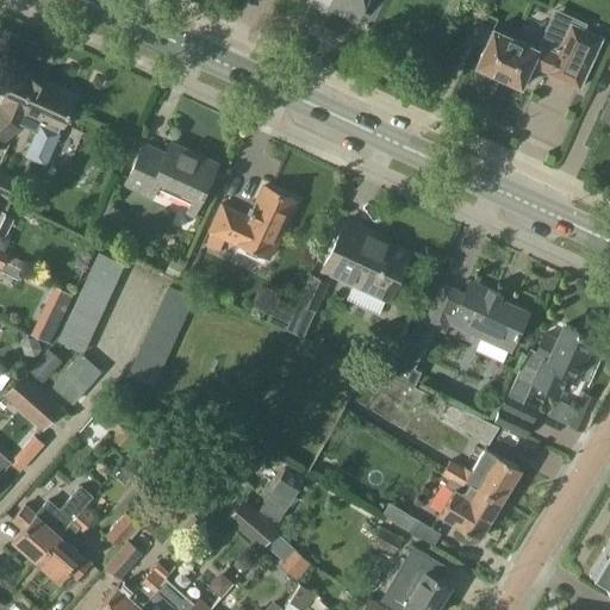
[(334,0),(332,4),(335,11),(352,18),(358,16),(365,0),(334,0)]
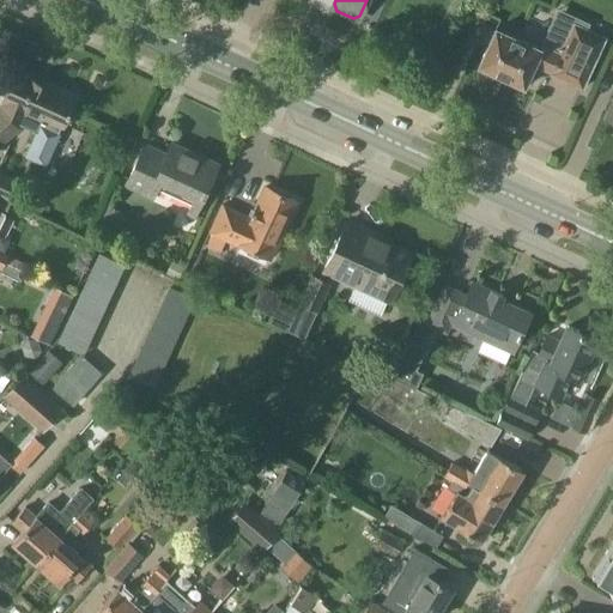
[(556,7),(538,47),(496,28),(479,66),(525,86),(534,65),(548,72),(547,74),(580,90),(605,37),(584,28),(587,23),(556,7)]
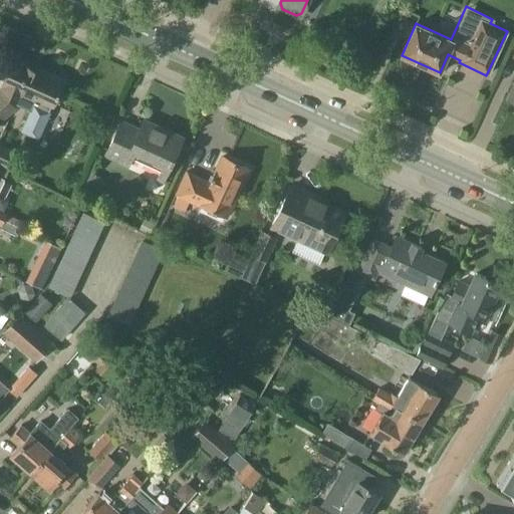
[(1,90),(0,90),(0,115),(3,119),(16,109),(12,104),(17,92),(20,94),(15,103),(30,110),(25,122),(42,131),(48,117),(50,113),(48,112),(51,105),(52,106),(62,84),(14,62),(1,90)]
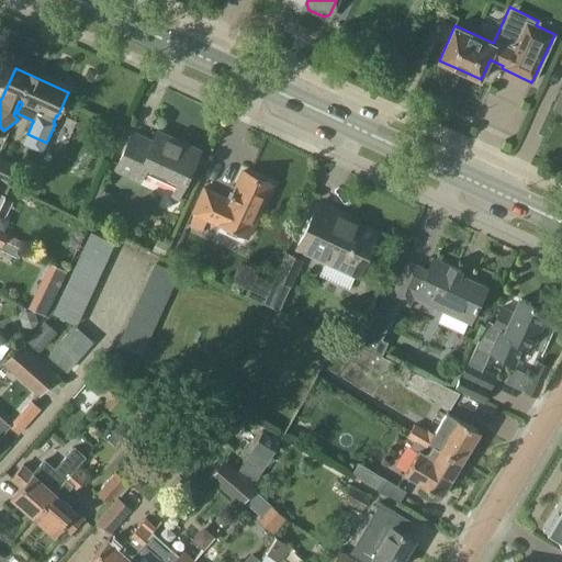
[(561,87),(552,109),(561,112),(561,87)]
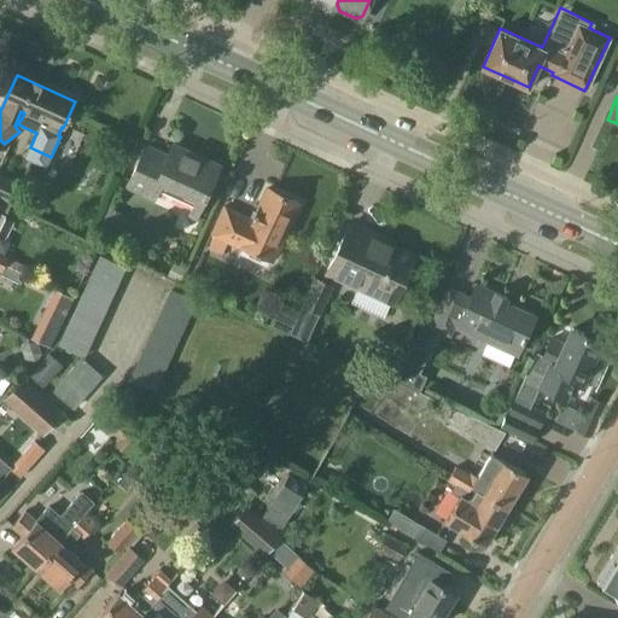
[(169,157),(145,146),(127,186),(197,217),(220,167),(174,146),(169,157)]
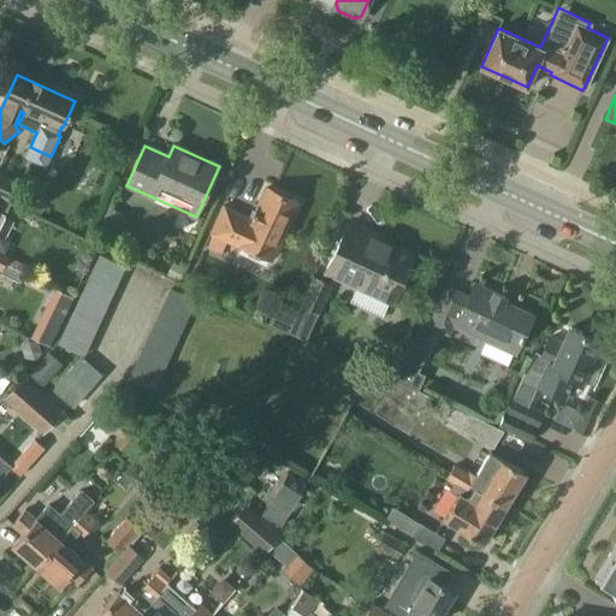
[(0,200),(9,203),(19,182),(0,172),(0,200)]
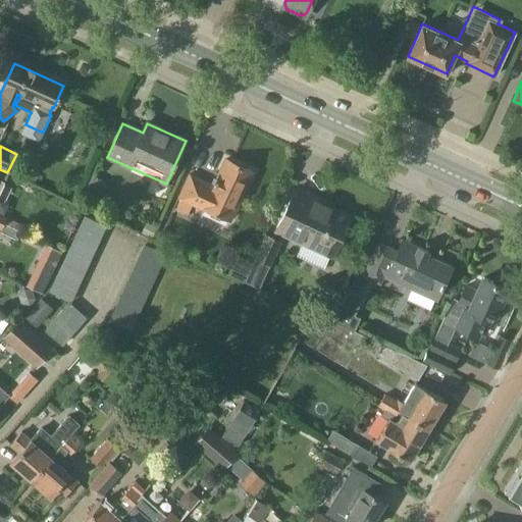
[(204,209),(204,208),(230,220),(252,171),(225,160),(214,187),(190,175),(179,198),(181,199),(176,209),(189,214),(193,204),(204,209)]
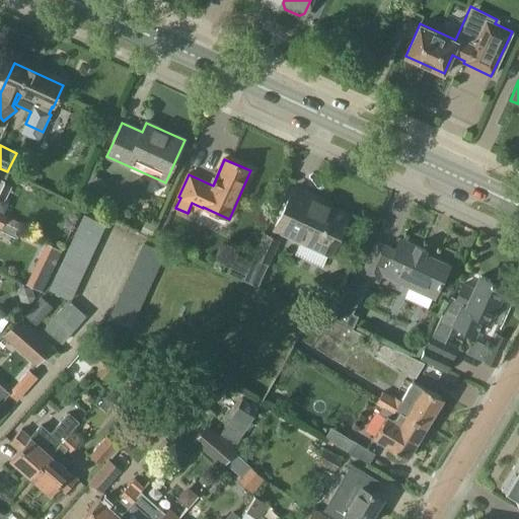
[(88,173),(80,192),(96,199),(104,180),(88,173)]
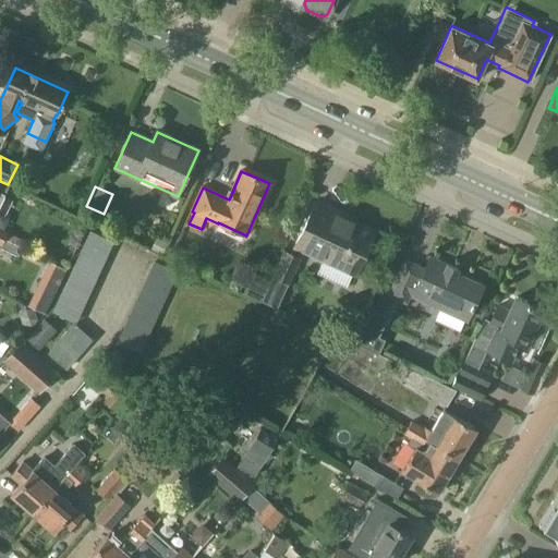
[(375,232),(316,205),(295,247),(354,275),(375,232)]
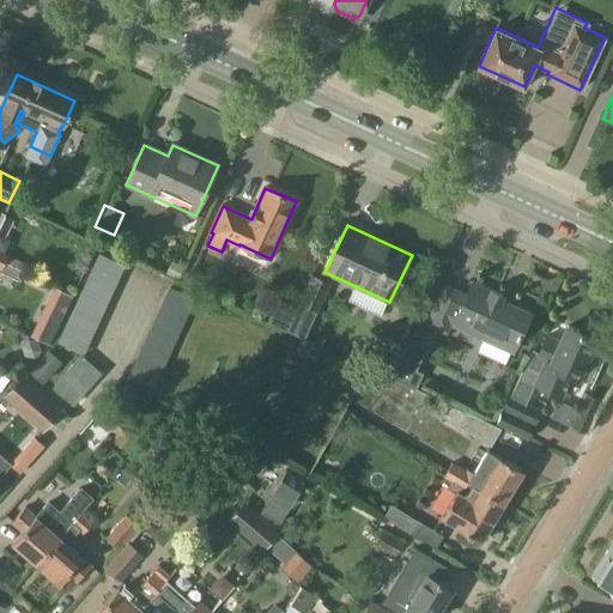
[(93,266),(119,278),(125,265),(99,253),(93,266)]
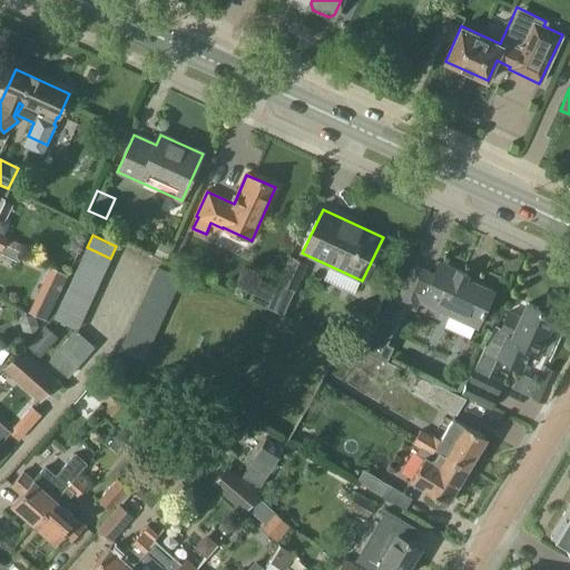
[(18,261),(21,254),(5,245),(1,251),(0,253),(18,261)]
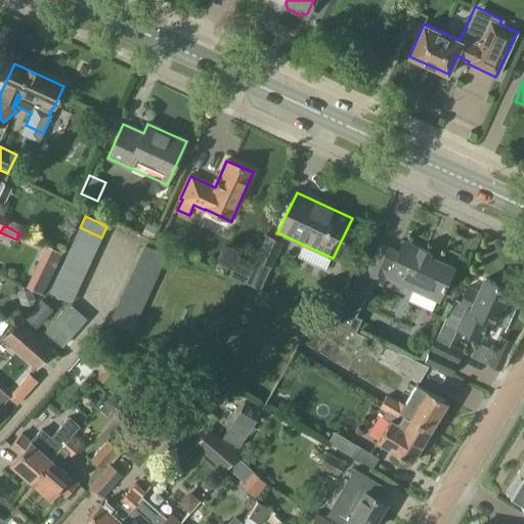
[(97,248),(101,237),(80,227),(75,238),(97,248)]
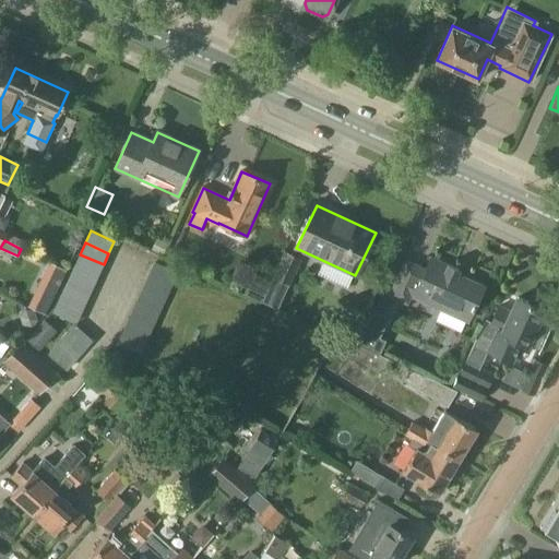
[(20,260),(43,268),(48,251),(25,244),(20,260)]
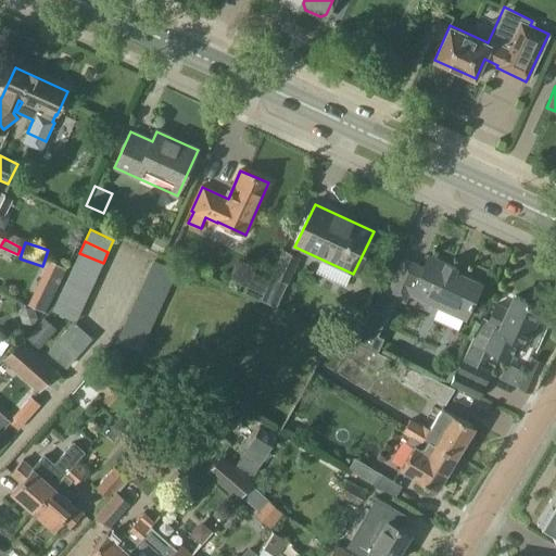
[(285,281),(300,256),(285,249),(270,273),(285,281)]
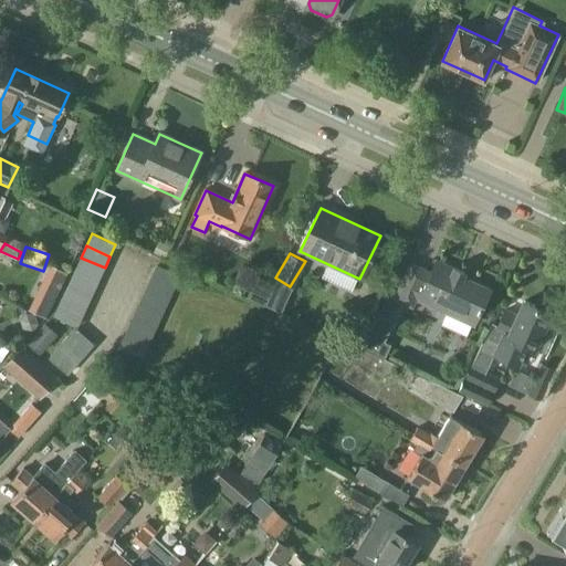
[(100,280),(105,268),(81,258),(75,269),(100,280)]
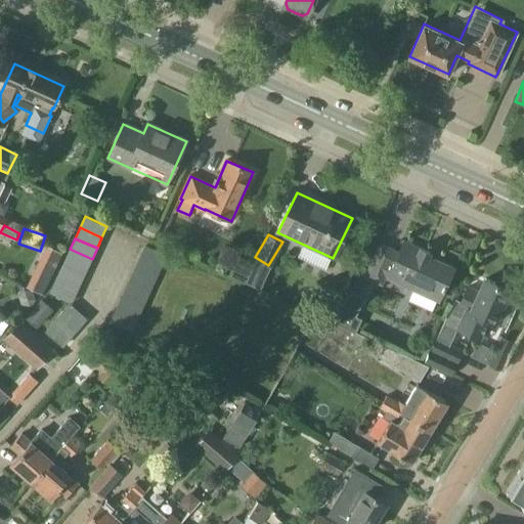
[(381,245),(365,276),(382,284),(386,275),(412,288),(415,282),(440,295),(452,269),(427,257),(429,253),(404,242),(398,253),(381,245)]
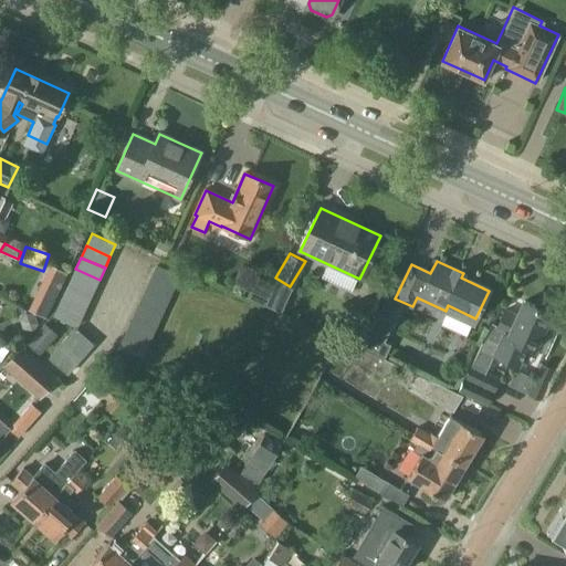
[(150,276),(176,287),(181,275),(157,264),(150,276)]
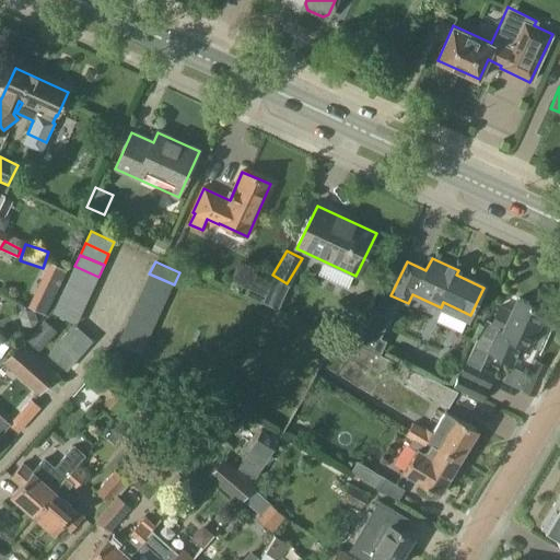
[(93,289),(98,277),(74,266),(69,278),(93,289)]
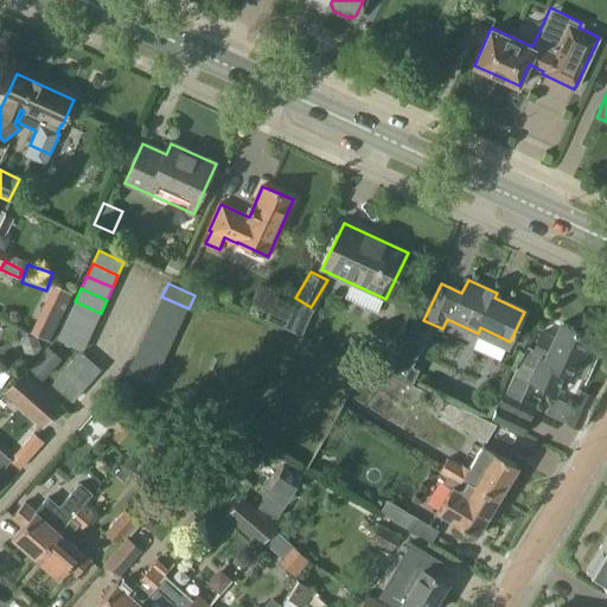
[(183,321),(189,308),(161,296),(155,310),(183,321)]
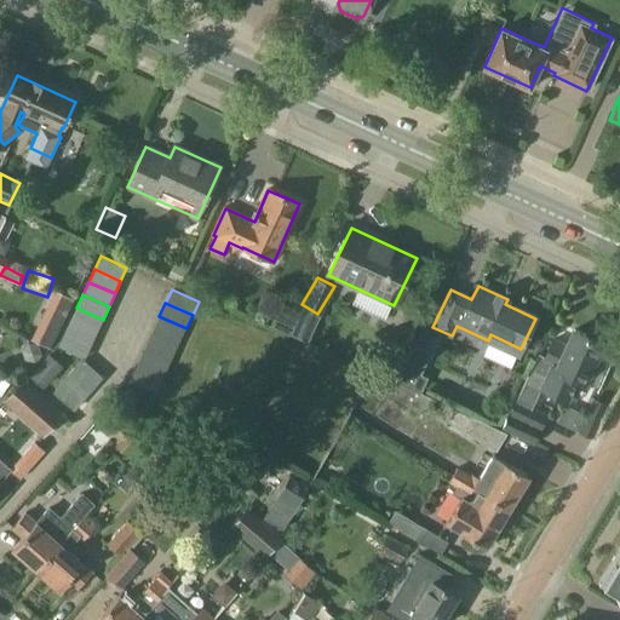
[(97,333),(103,320),(76,308),(70,321),(97,333)]
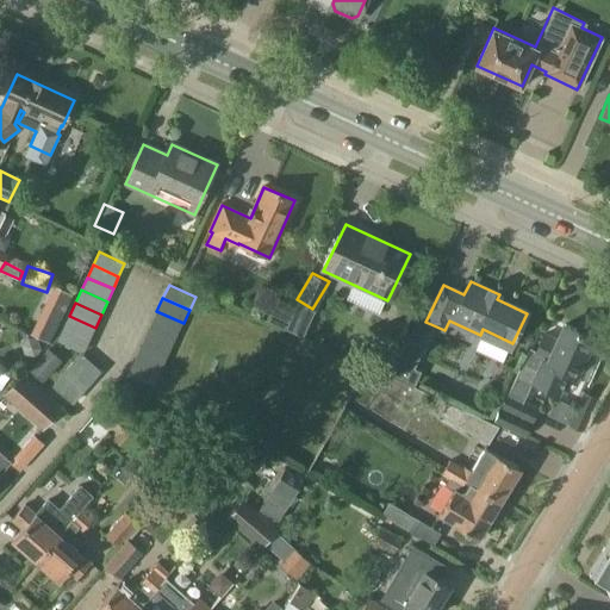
[(178,336),(184,323),(156,311),(151,323),(178,336)]
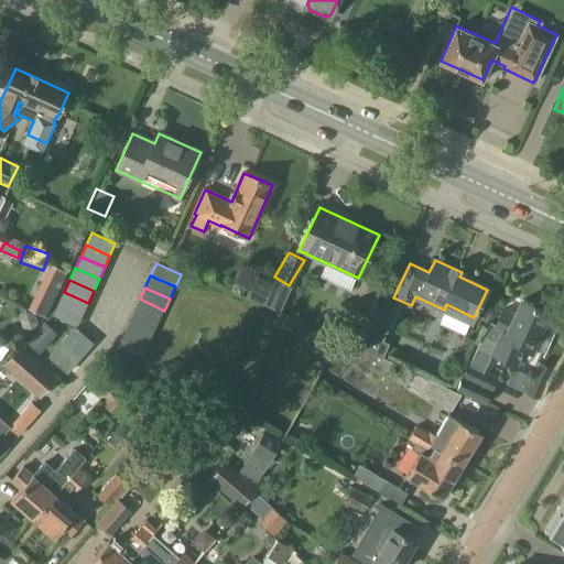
[(45,317),(55,297),(38,290),(28,308),(45,317)]
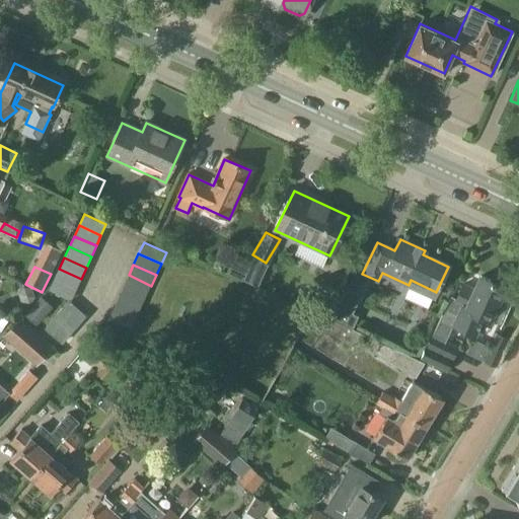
[(76,290),(81,279),(59,269),(54,280),(76,290)]
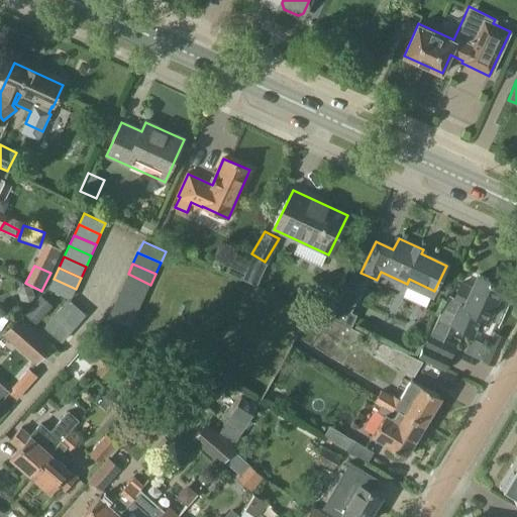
[(145,295),(150,285),(128,274),(123,285),(145,295)]
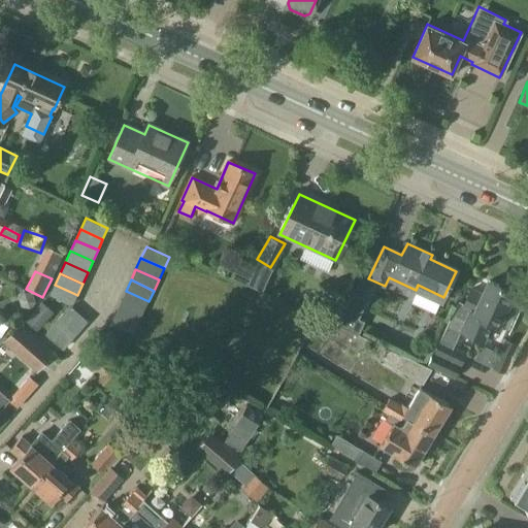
[(451,320),(446,333),(457,338),(462,326),(463,326),(462,329),(461,331),(463,332),(482,340),(484,341),(484,339),(491,323),(497,326),(499,322),(502,323),(508,310),(513,312),(519,297),(512,294),(513,292),(508,290),(508,286),(501,284),(498,286),(489,282),(483,295),(471,290),(465,305),(460,303),(453,321),(451,320)]
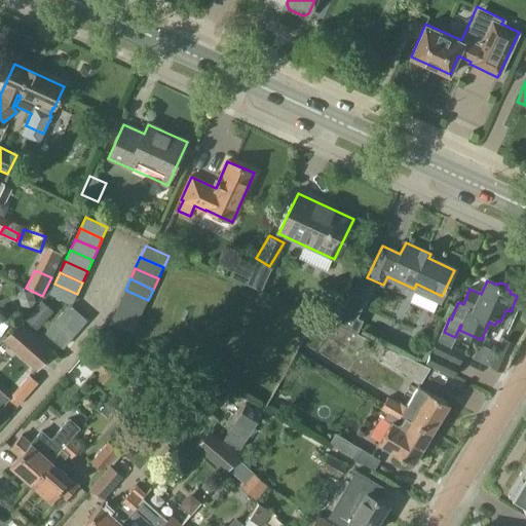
[(72,304),(77,294),(54,284),(49,294),(72,304)]
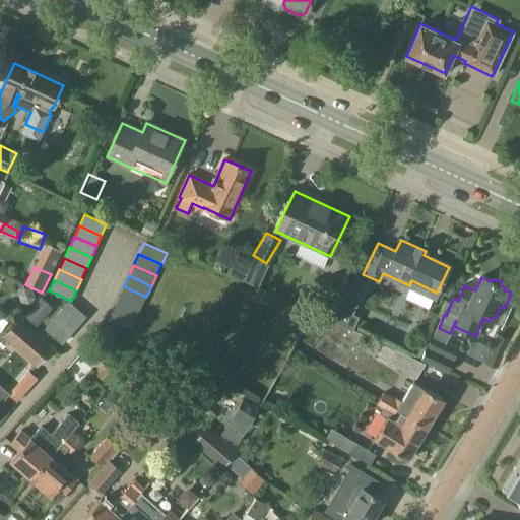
[(141,308),(146,297),(124,286),(119,298),(141,308)]
